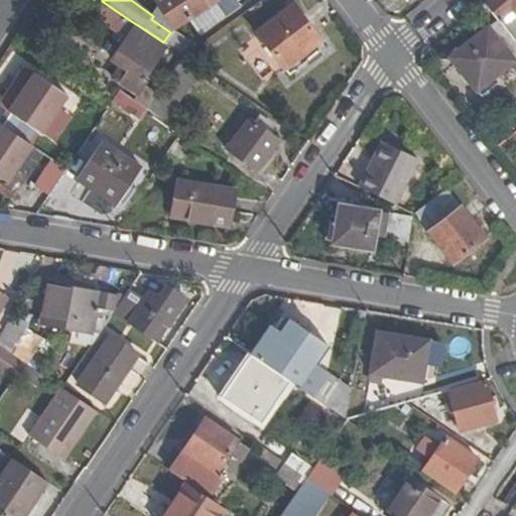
[(201,0),(157,0),(156,1),(175,28),(207,8),(201,0)]
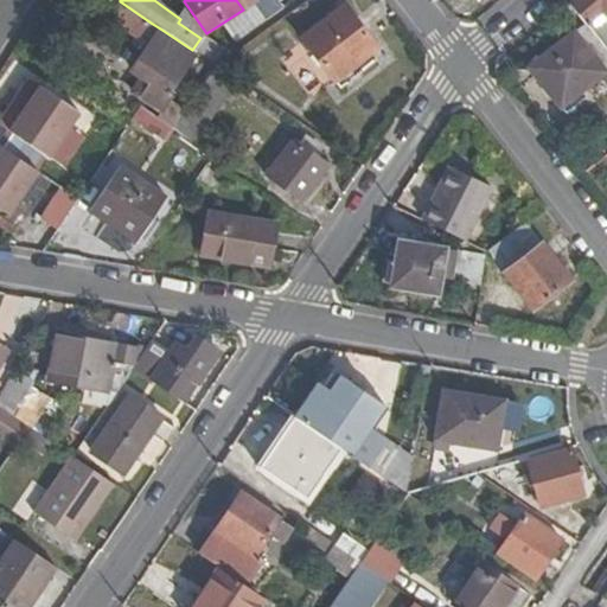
[(606,0),(577,0),(570,6),(588,27),(606,50),(606,0)]
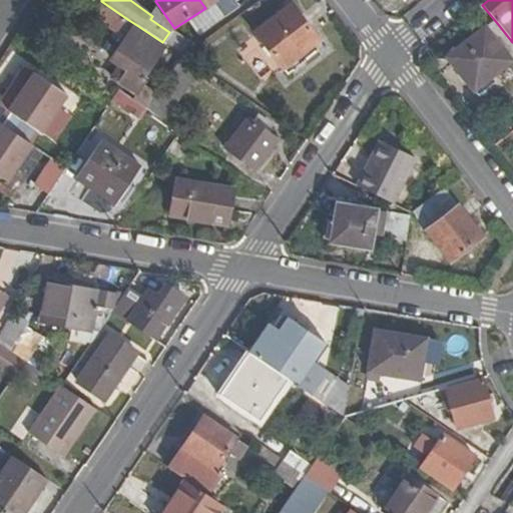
[(117,33),(127,19),(101,1),(91,16),(117,33)]
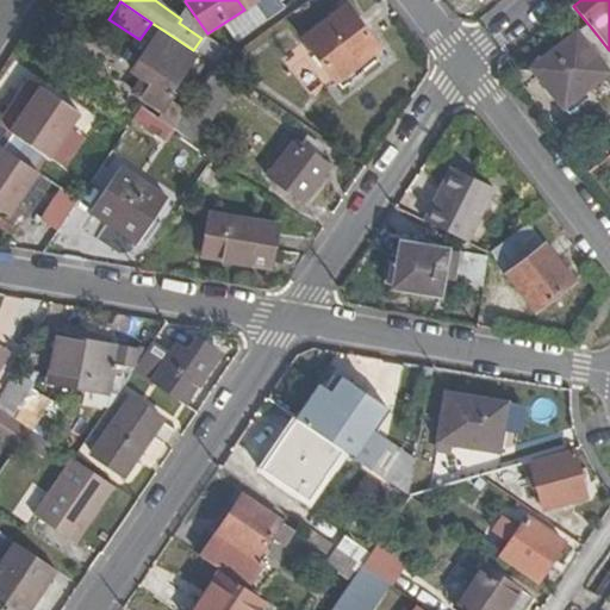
[(347,7),(305,39),(338,82),(380,50),(347,7)]
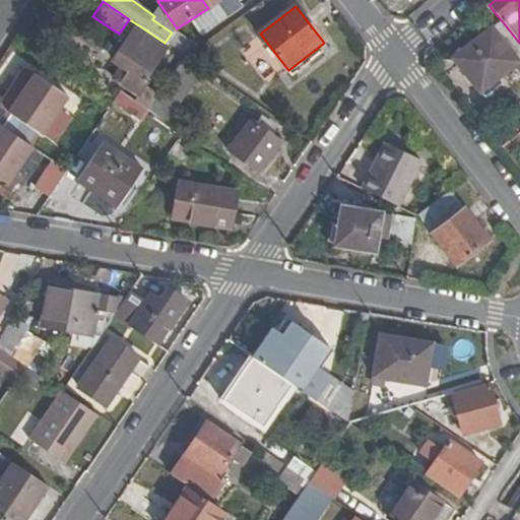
[(483,92),(519,62),(519,43),(504,23),(457,61),(483,92)]
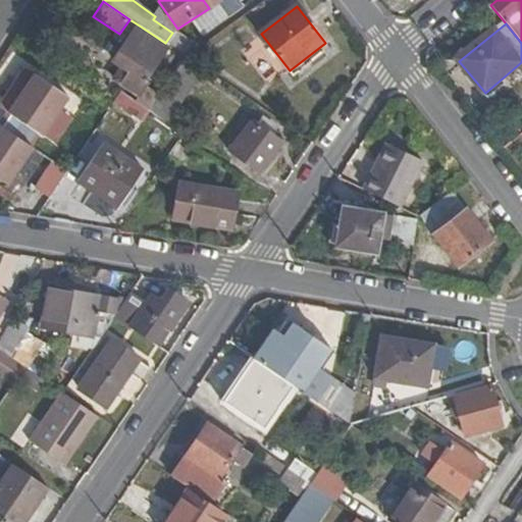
[(147,82),(170,47),(165,43),(138,24),(112,63),(127,72),(119,86),(140,100),(151,85),(147,82)]
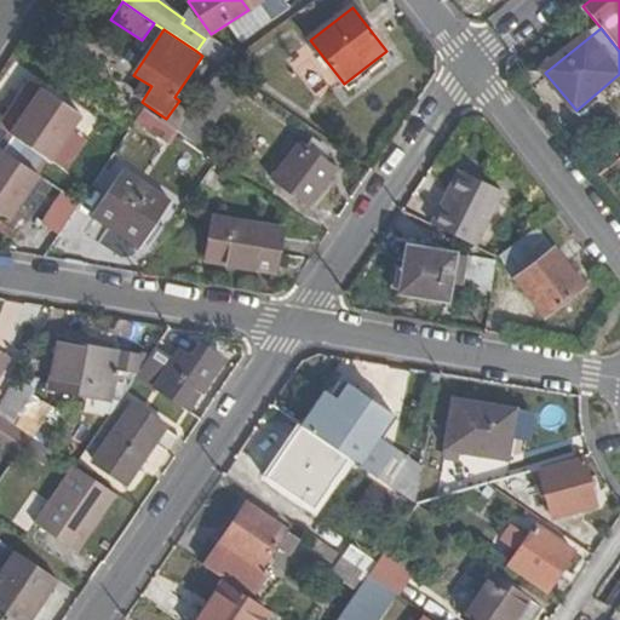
[(202,56),(219,67),(228,53),(205,39),(196,51),(202,56)]
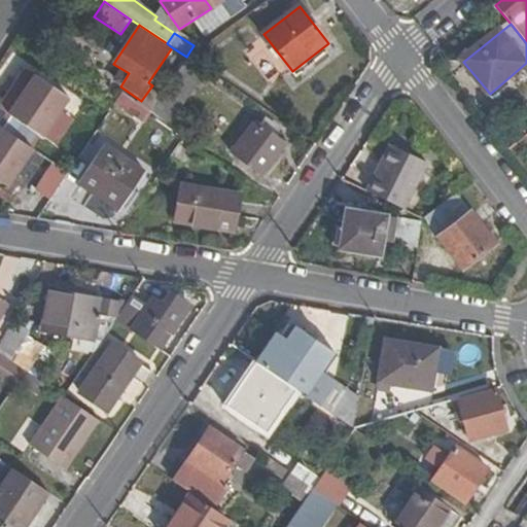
[(203,77),(184,65),(151,113),(154,115),(172,127),(203,77)]
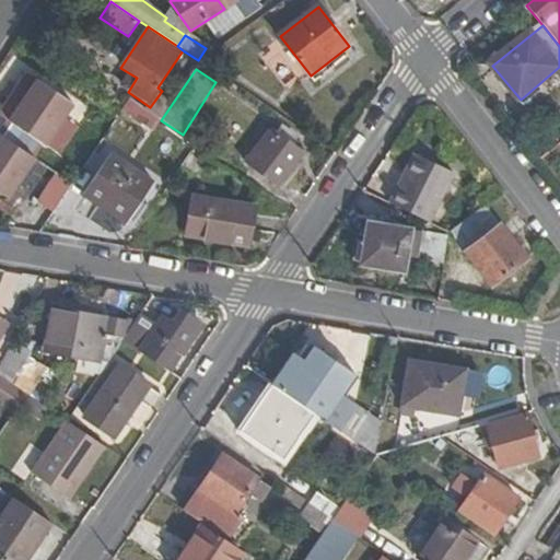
[(38,80),(32,74),(13,101),(22,107),(38,80)]
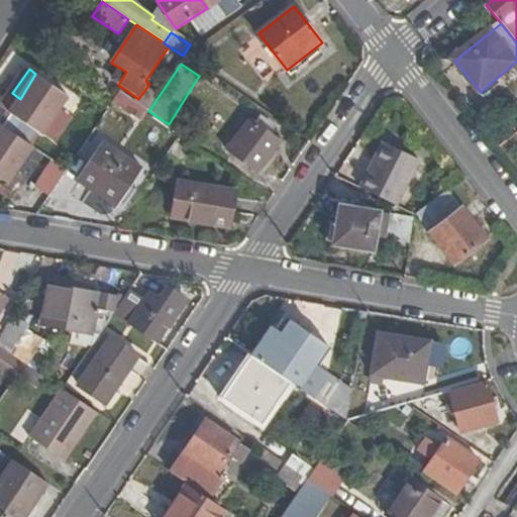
[(20,99),(10,113),(42,135),(69,96),(35,74),(20,99)]
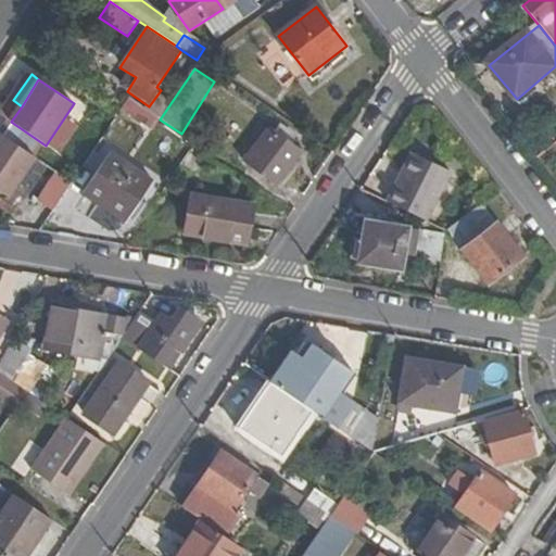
[(11,99),(0,114),(11,122),(22,106),(13,100),(11,99)]
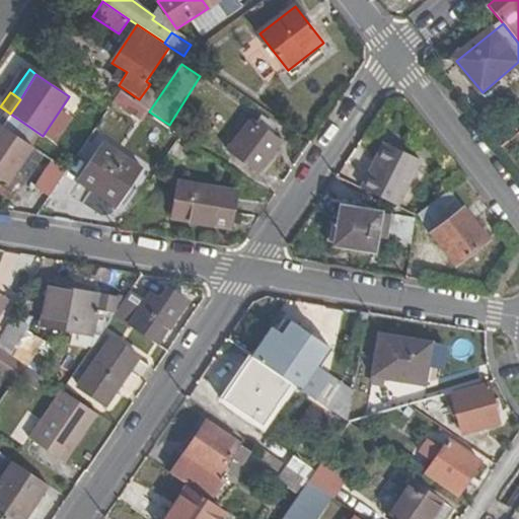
[(145,124),(152,114),(149,112),(121,92),(114,102),(145,124)]
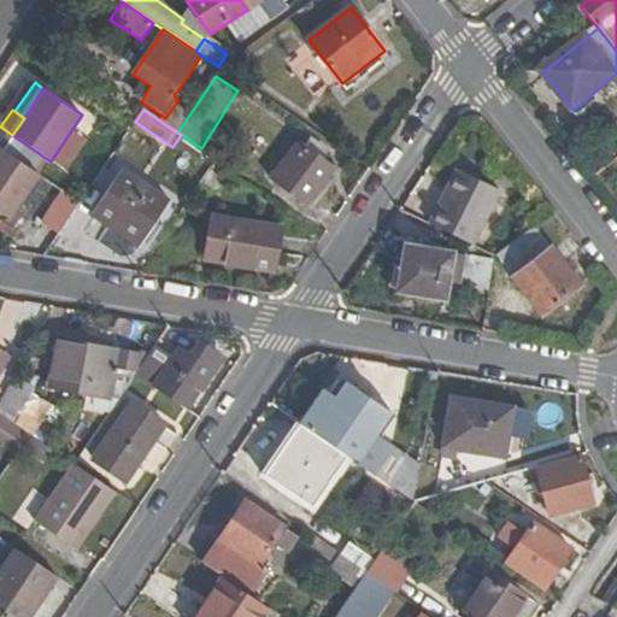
[(298,144),(271,181),(305,205),(331,168),(298,144)]
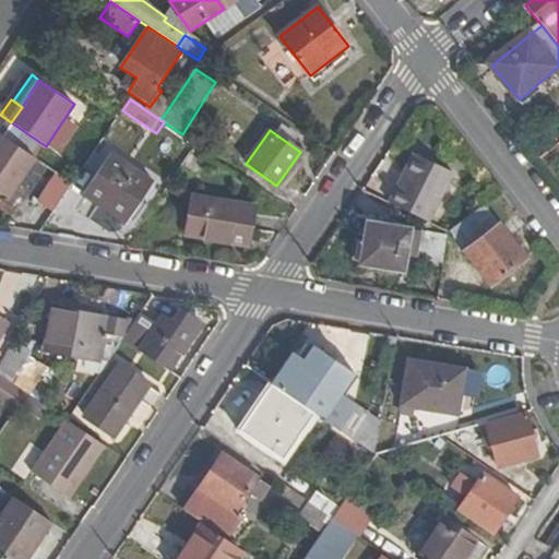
[(0,193),(9,200),(36,159),(0,134),(0,193)]
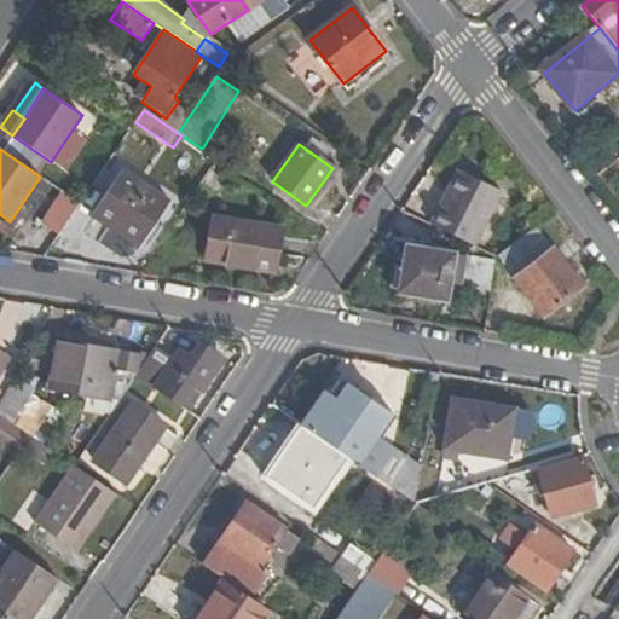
[(125,172),(94,215),(140,247),(171,204),(125,172)]
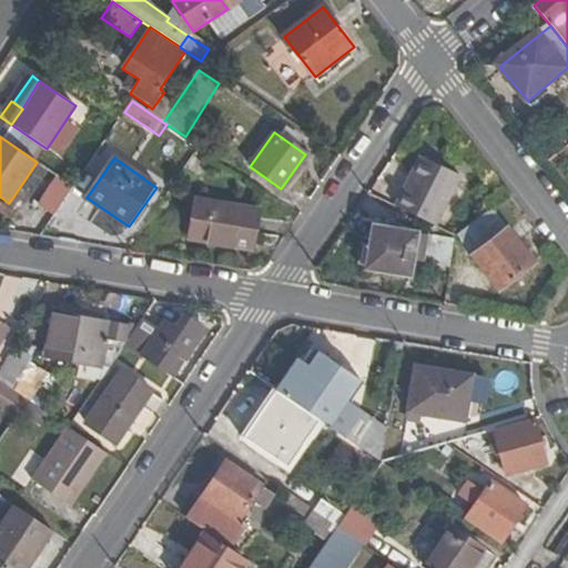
[(419,158),(395,208),(435,226),(459,178),(419,158)]
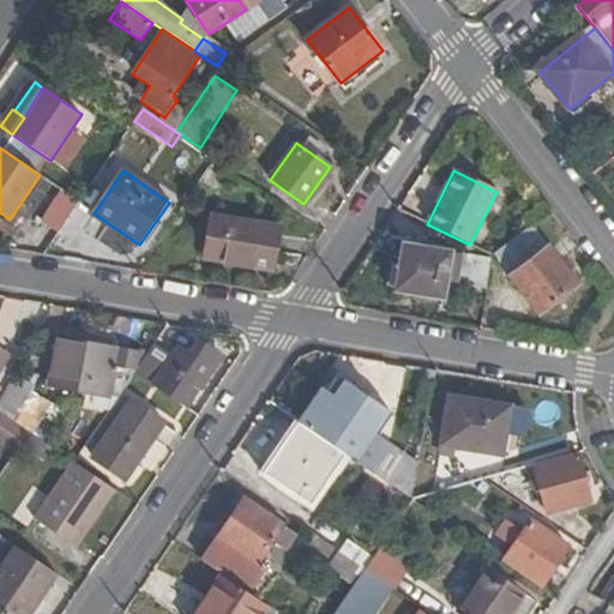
[(66,193),(49,218),(64,228),(80,203),(66,193)]
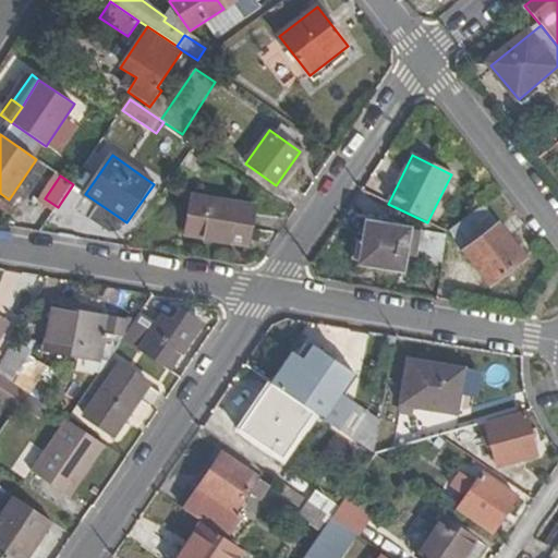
[(193,196),(186,235),(247,247),(254,207),(193,196)]
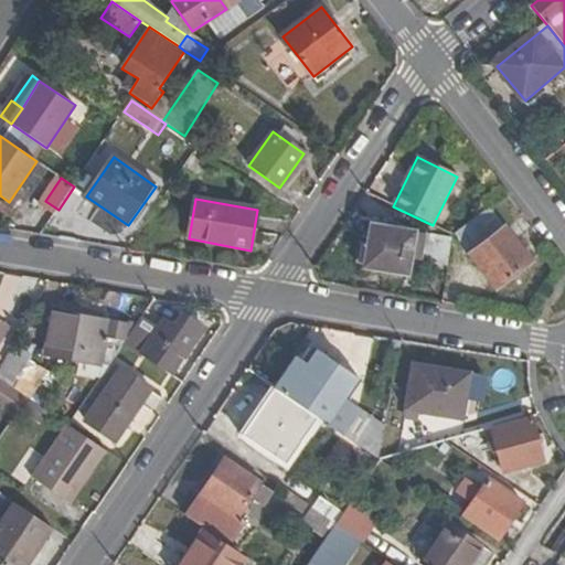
[(530,258),(490,208),(452,235),(496,286),(530,258)]
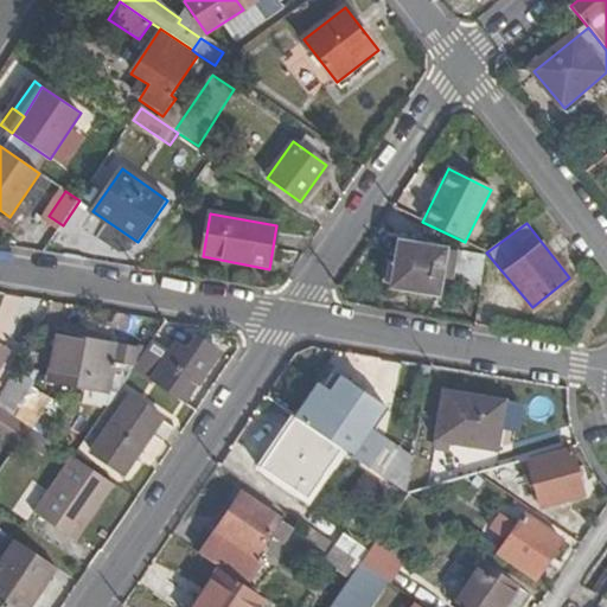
[(398,242),(391,288),(439,295),(446,249),(398,242)]
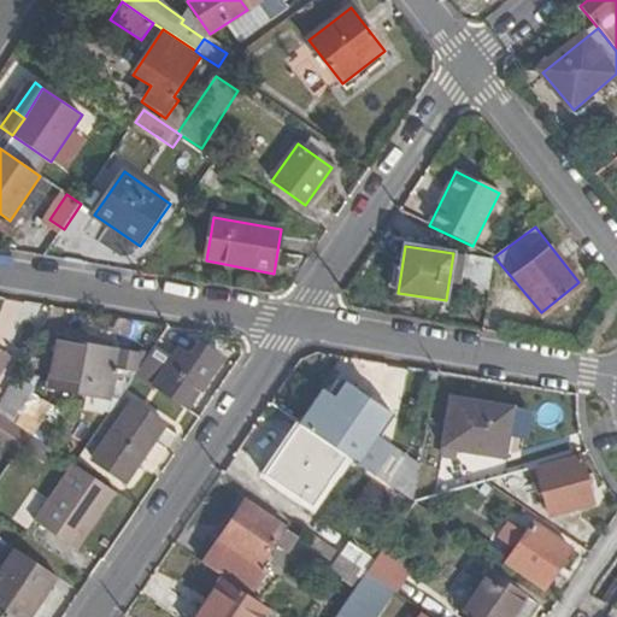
[(48,387),(118,400),(121,397),(127,389),(152,352),(141,351),(140,354),(57,341),(48,387)]
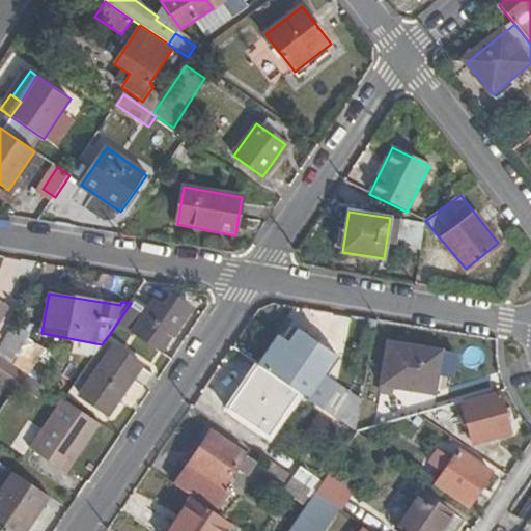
[(150,309),(134,332),(154,345),(164,330),(173,336),(191,309),(173,297),(165,309),(155,302),(150,309)]
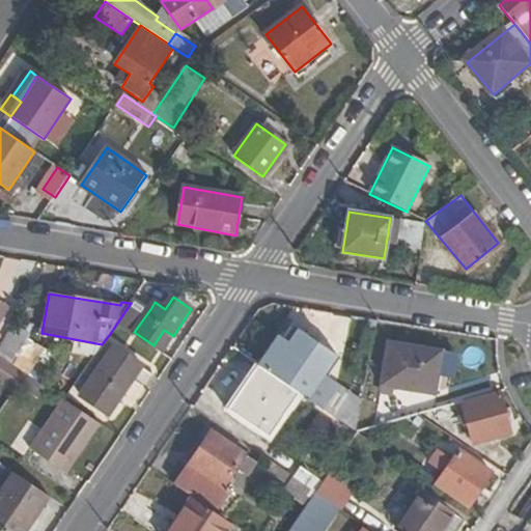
[(150,309),(134,298),(131,303),(109,335),(124,345),(134,332),(150,309)]
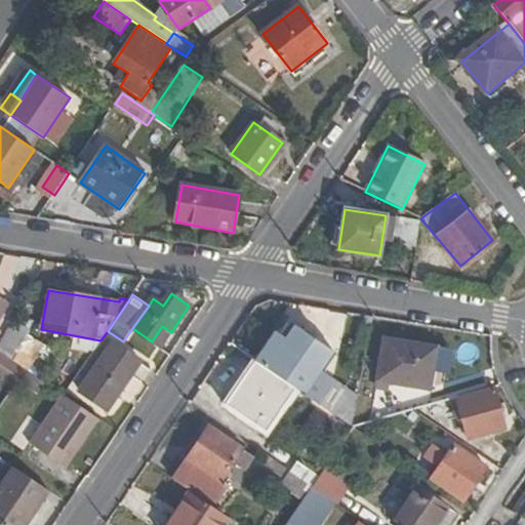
[(30,371),(47,342),(13,321),(0,342),(0,350),(26,368),(30,371)]
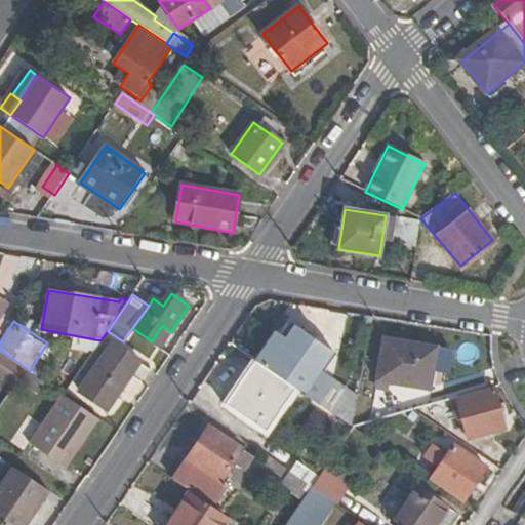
[(284,337),(271,357),(312,385),(333,352),(292,325),(284,337)]
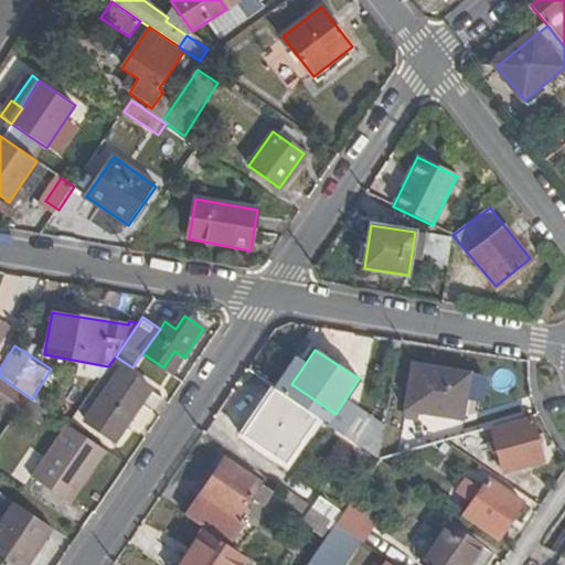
[(291,384),(306,363),(298,359),(284,379),(291,384)]
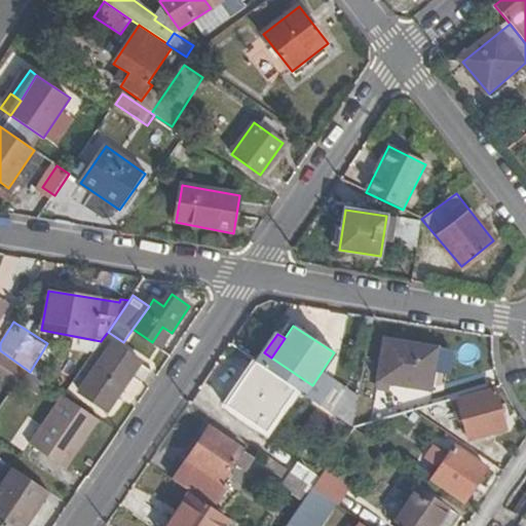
[(139,363),(103,338),(101,341),(74,380),(83,386),(79,392),(106,411),(139,363)]
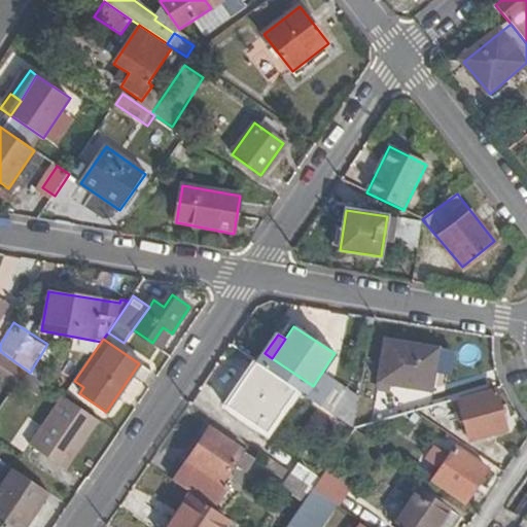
[(384,342),(379,382),(431,389),(438,349),(384,342)]
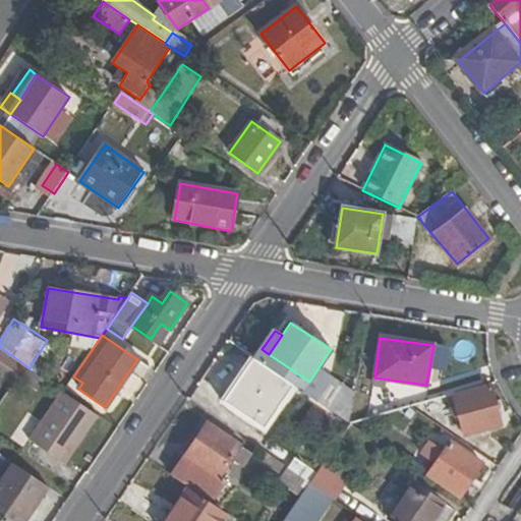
[(0,371),(14,382),(25,365),(0,347),(0,371)]
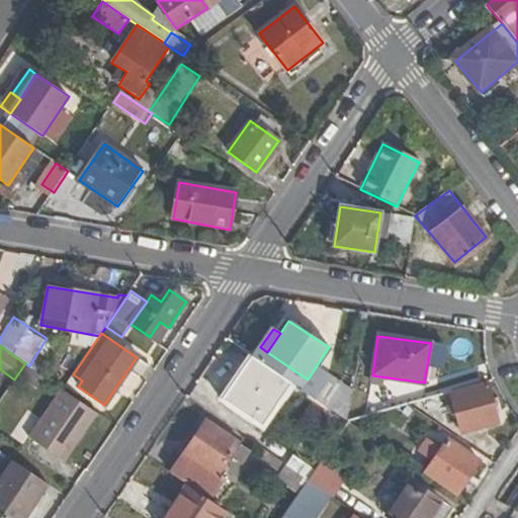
[(250,425),(261,409),(275,389),(249,371),(240,386),(234,382),(220,405),(250,425)]
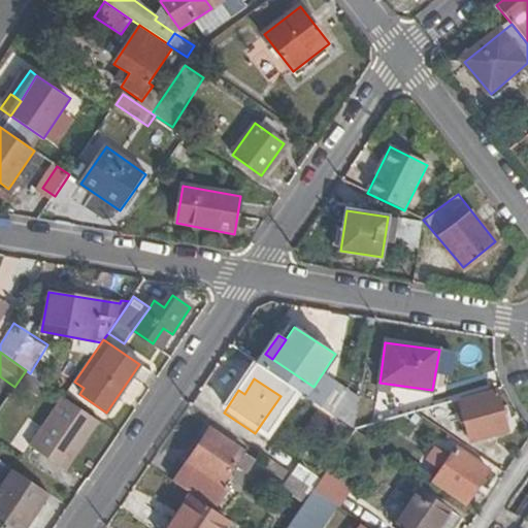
[(497,395),(461,405),(471,441),(507,431),(497,395)]
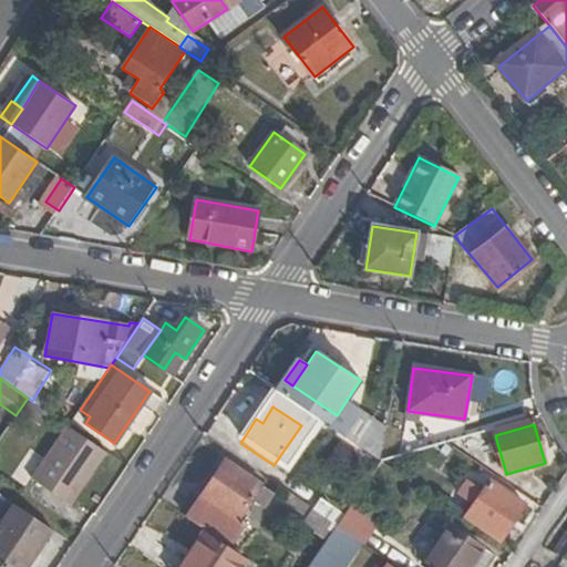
[(72,506),(107,454),(69,426),(33,480),(72,506)]
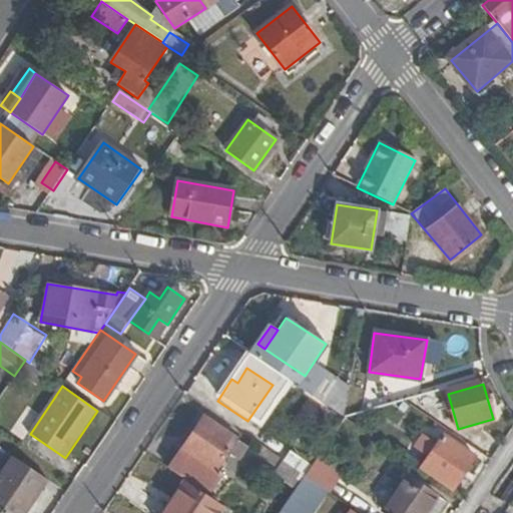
[(259,405),(247,421),(253,426),(266,409),(259,405)]
